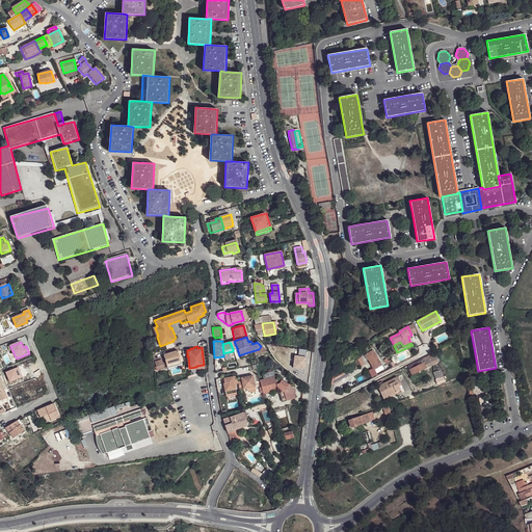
[(365,353),(369,361),(376,355),(372,349),(365,353)]
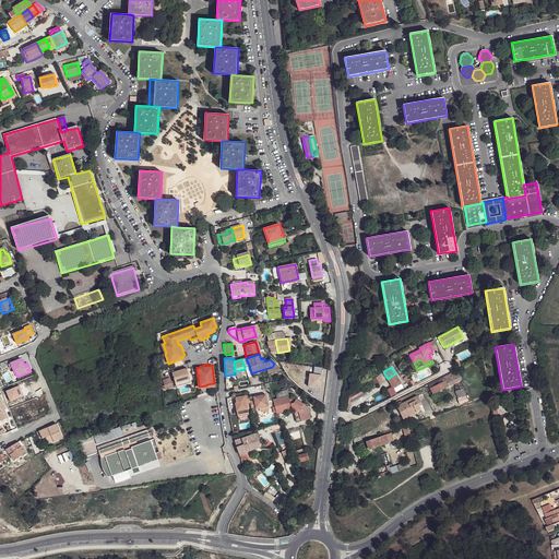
[(187,368),(173,372),(174,377),(164,380),(166,390),(191,382),(187,368)]
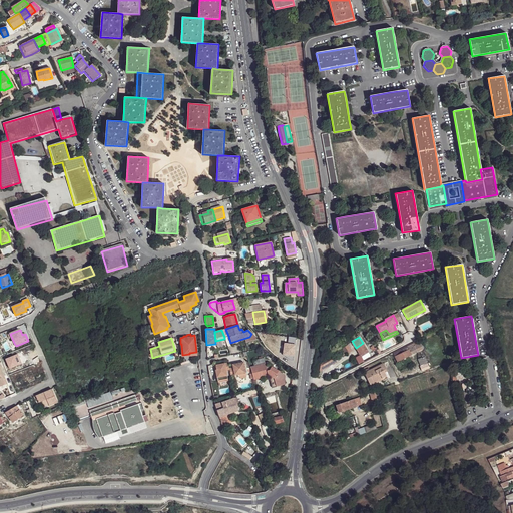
[(401,360),(423,348),(419,340),(393,354),(397,362),(401,360)]
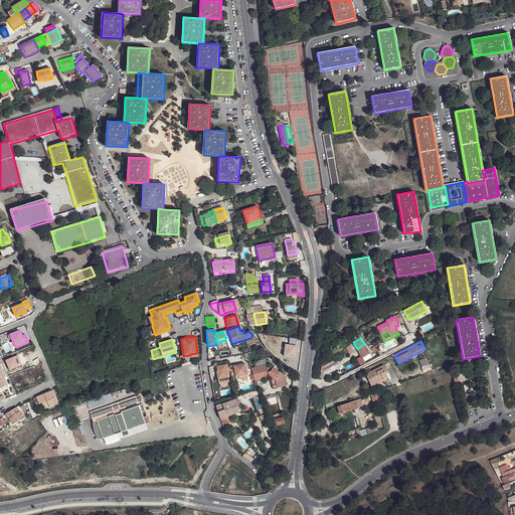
[(364,344),(357,349),(362,357),(369,353),(364,344)]
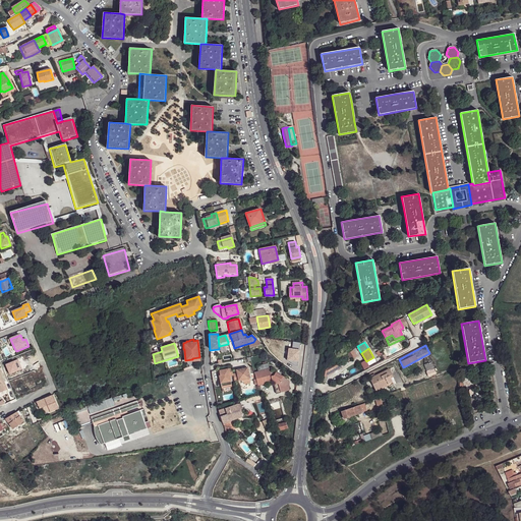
[(35,351),(21,357),(34,389),(47,384),(35,351)]
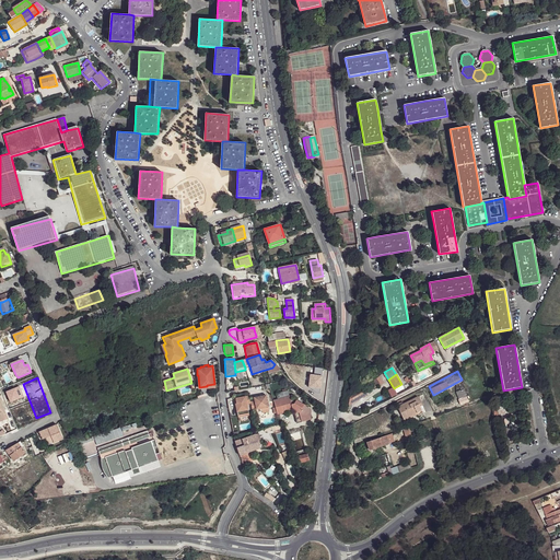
[(363,388),(363,389),(365,393),(380,384),(376,380),(363,388)]
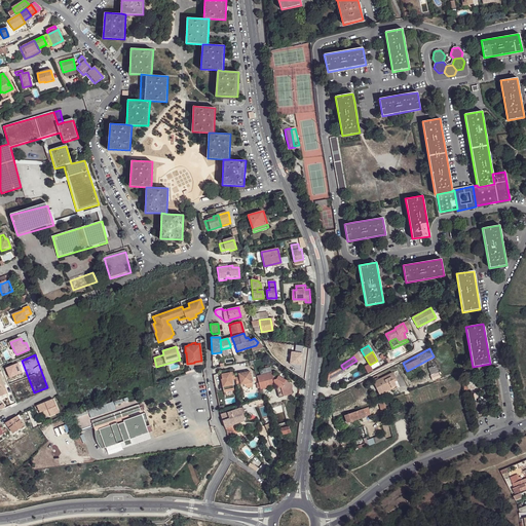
[(20,363),(4,369),(16,400),(32,393),(20,363)]
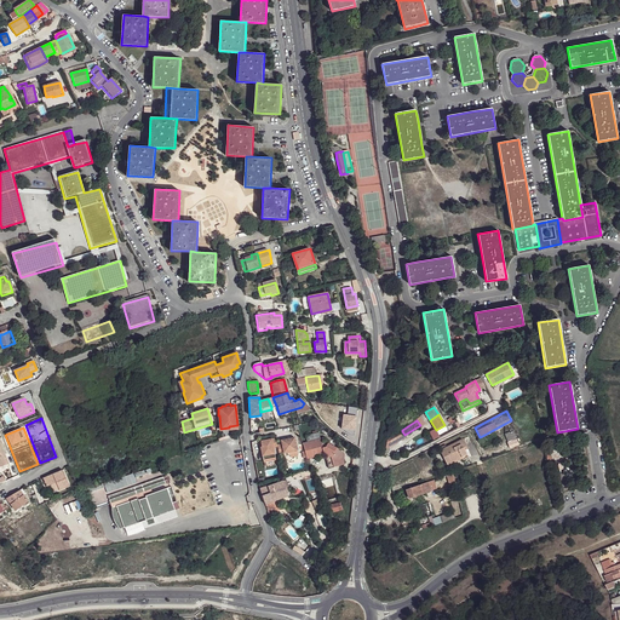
[(388,438),(386,448),(406,437),(405,435),(402,431),(388,438)]
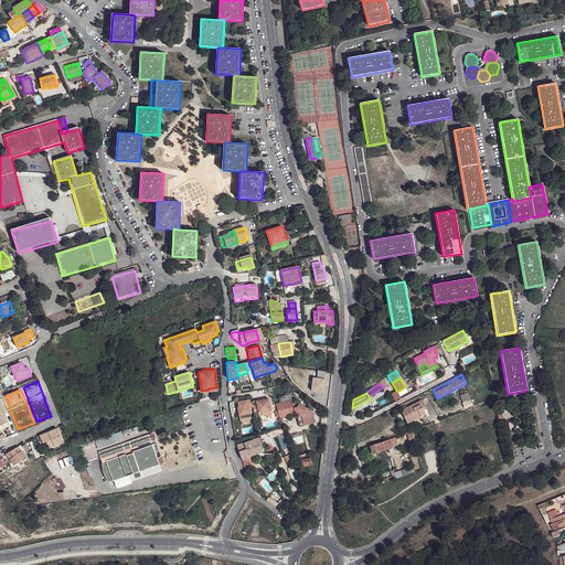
[(460,395),(462,403),(470,401),(468,393),(460,395)]
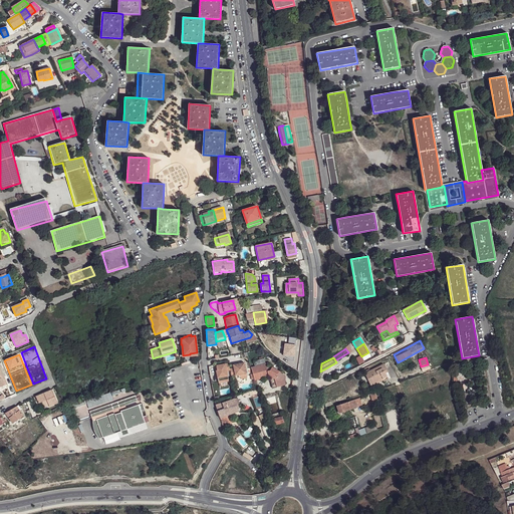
[(250,367),(254,378),(257,377),(258,379),(269,377),(274,379),(277,388),(285,384),(285,375),(270,366),(266,367),(264,358),(253,361),(254,366),(250,367)]
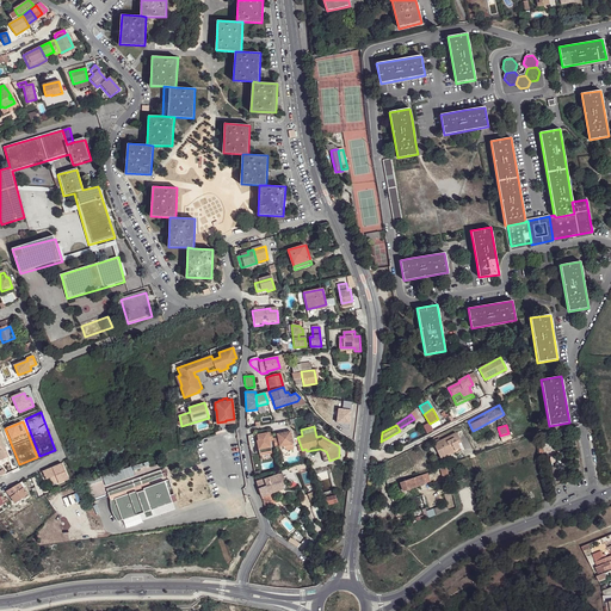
[(269,442),(273,440),(272,439),(271,432),(257,436),(257,440),(255,440),(259,457),(271,455),(269,442)]
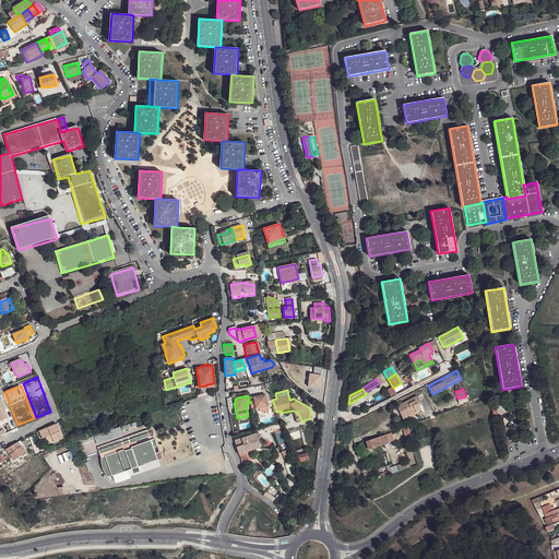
[(250,403),(251,412),(256,411),(260,409),(260,412),(268,409),(264,395),(252,397),(253,402),(249,402),(250,403)]
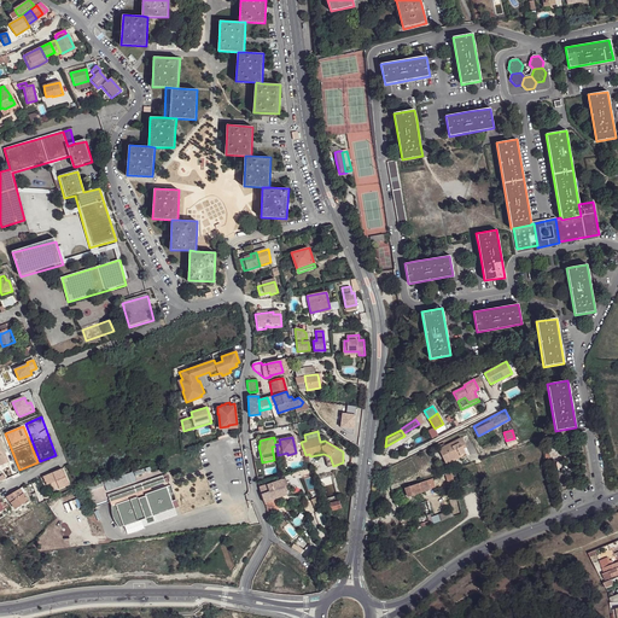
[(438,449),(445,462),(460,455),(461,458),(461,459),(467,456),(462,445),(465,444),(461,437),(438,449)]
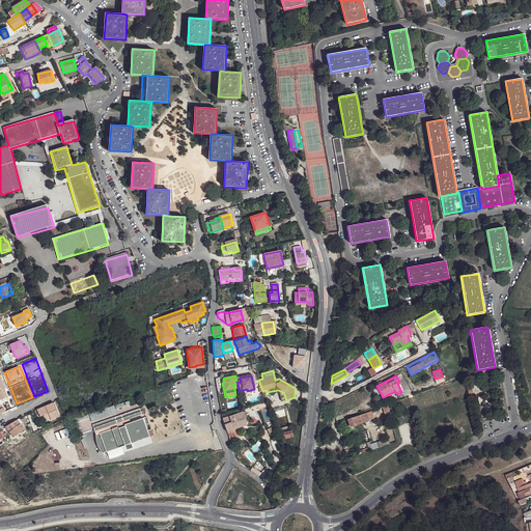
[(479,392),(477,383),(471,385),(473,394),(476,393),(479,392)]
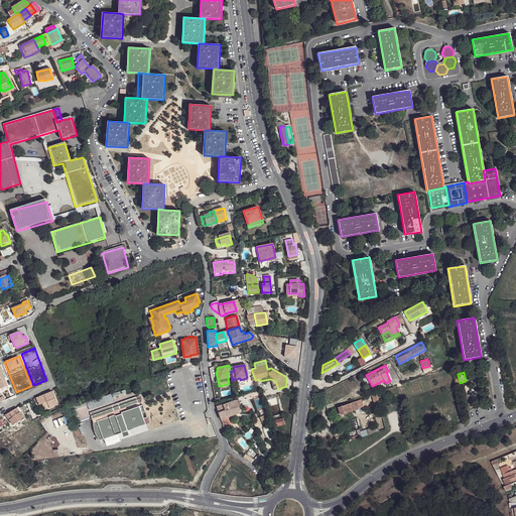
[(384,380),(372,386),(373,388),(385,382),(384,380)]
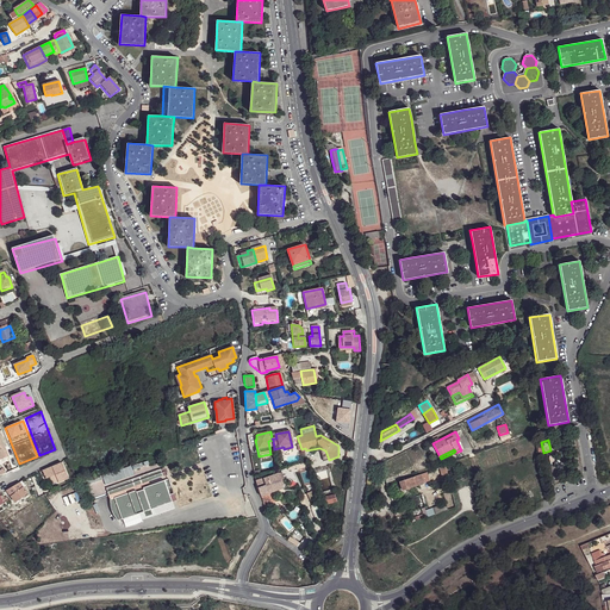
[(62,462),(43,471),(45,478),(50,477),(51,480),(56,478),(57,480),(58,483),(69,478),(62,462)]
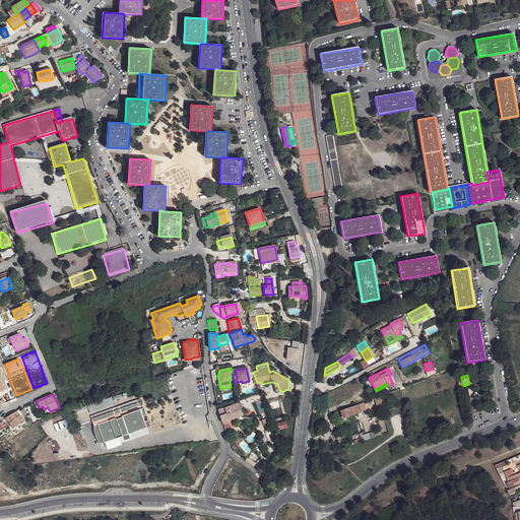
[(112,395),(86,404),(89,412),(115,404),(112,395)]
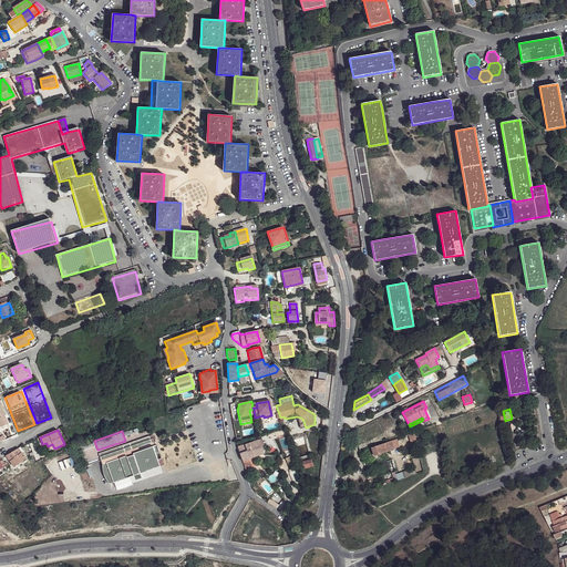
[(150,435),(99,453),(101,460),(152,442),(150,435)]
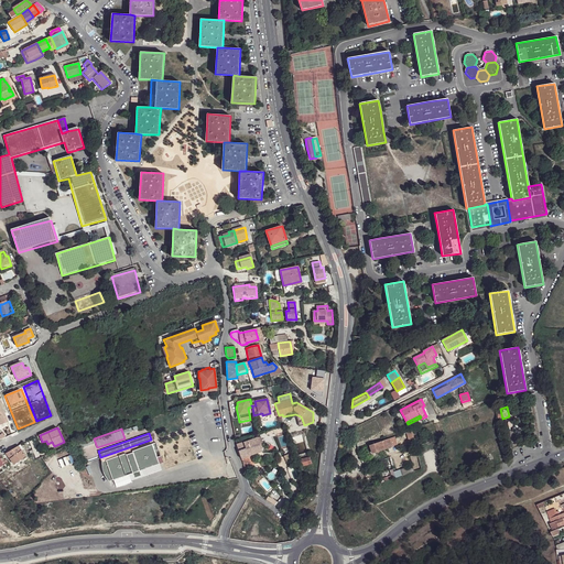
[(389,438),(391,445),(399,443),(398,441),(400,440),(398,435),(389,438)]
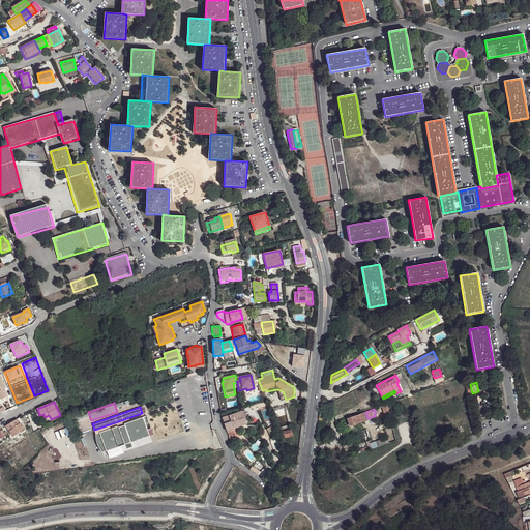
[(222,417),(230,439),(242,435),(239,427),(245,423),(240,411),(222,417)]
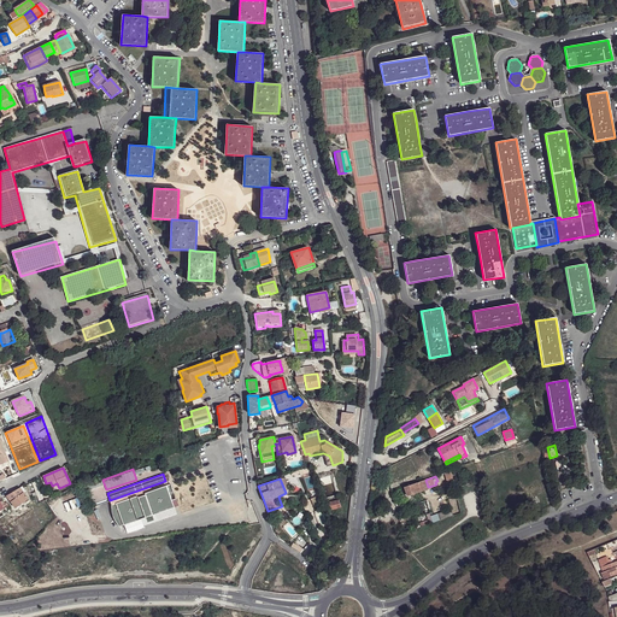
[(427,489),(424,480),(403,488),(406,497),(427,489)]
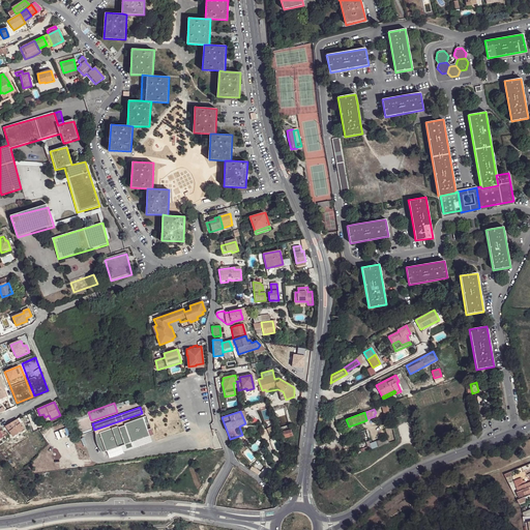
[(147,415),(95,433),(95,437),(96,440),(97,442),(98,445),(99,448),(101,450),(106,449),(107,450),(150,435),(148,429),(152,428),(147,415)]
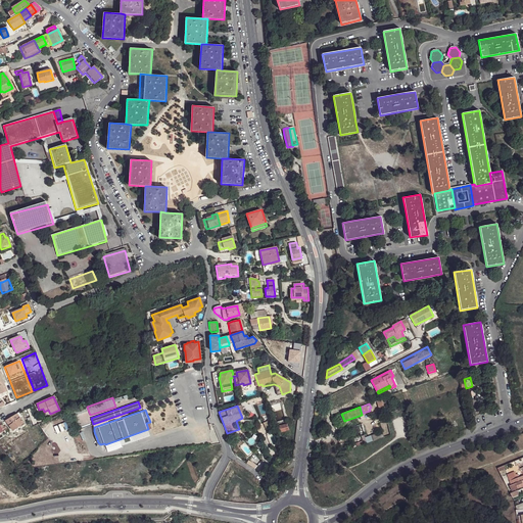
[(16,414),(15,414),(5,420),(12,430),(24,423),(17,415),(16,414)]
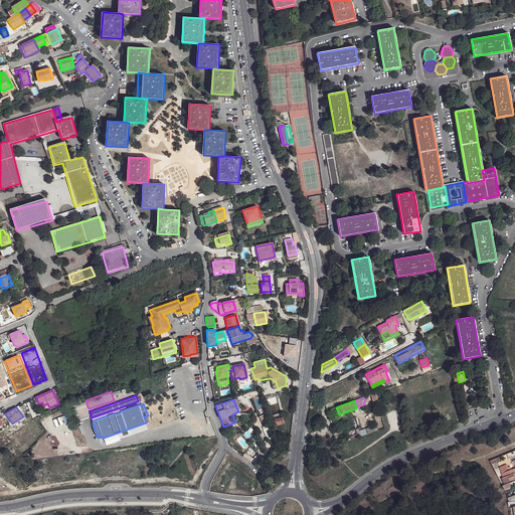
[(266,414),(259,417),(264,427),(270,425),(266,414)]
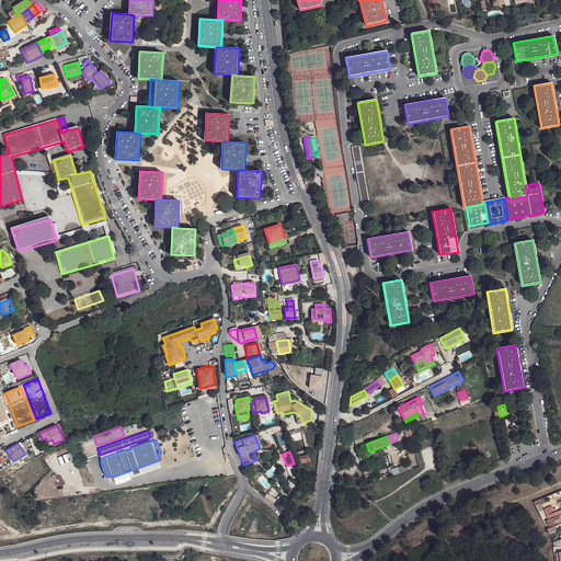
[(298,460),(300,467),(311,464),(309,457),(298,460)]
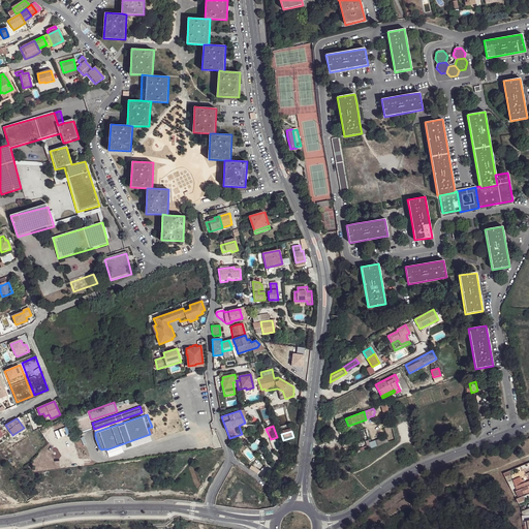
[(372,441),(374,446),(385,442),(383,437),(372,441)]
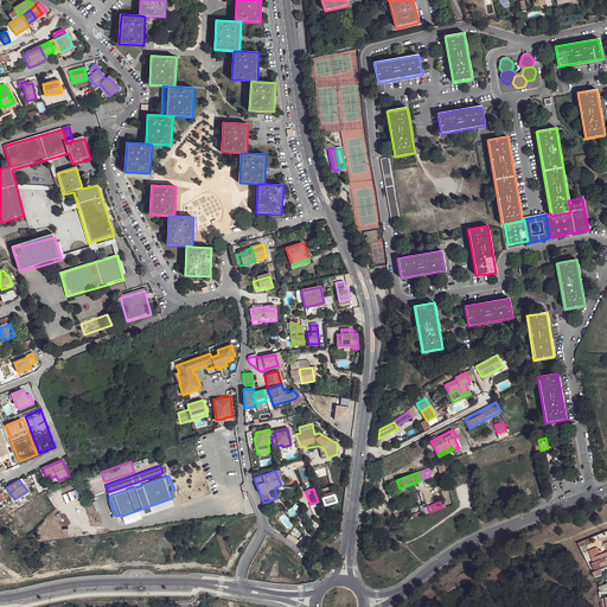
[(404,513),(407,521),(414,518),(411,511),(404,513)]
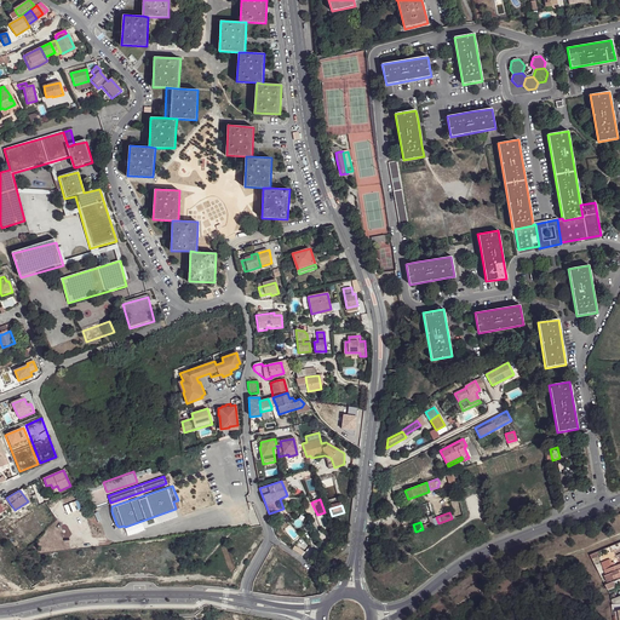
[(619,544),(615,545),(615,546),(597,552),(596,556),(601,557),(607,555),(607,552),(613,551),(619,554),(619,555),(619,544)]
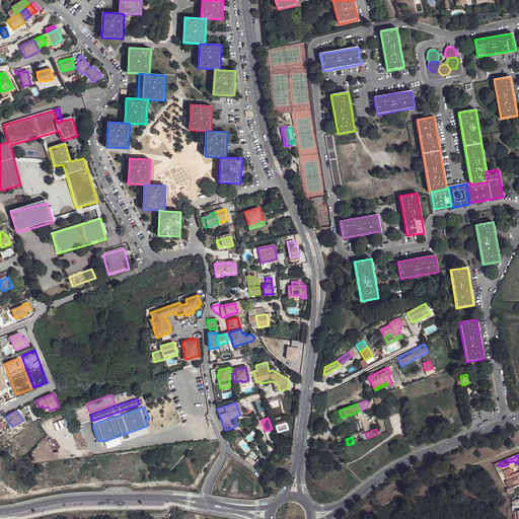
[(247,457),(245,460),(253,465),(255,462),(247,457)]
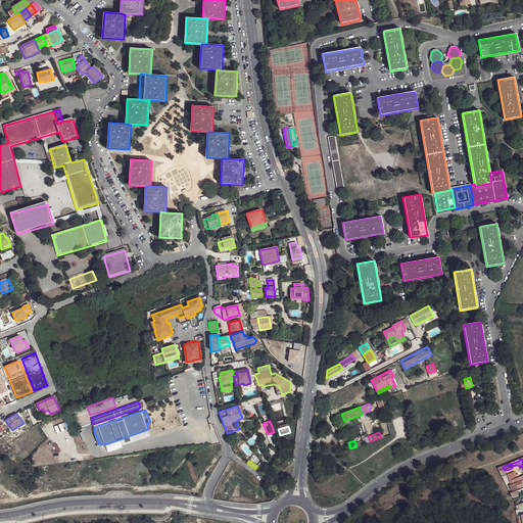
[(514,472),(507,475),(511,485),(509,485),(511,490),(522,485),(522,475),(519,477),(516,478),(515,475),(514,472)]
